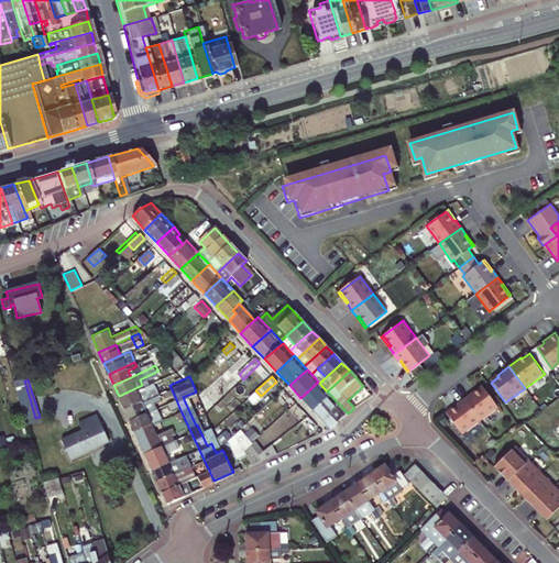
[(24,381),(13,384),(20,403),(30,399),(24,381)]
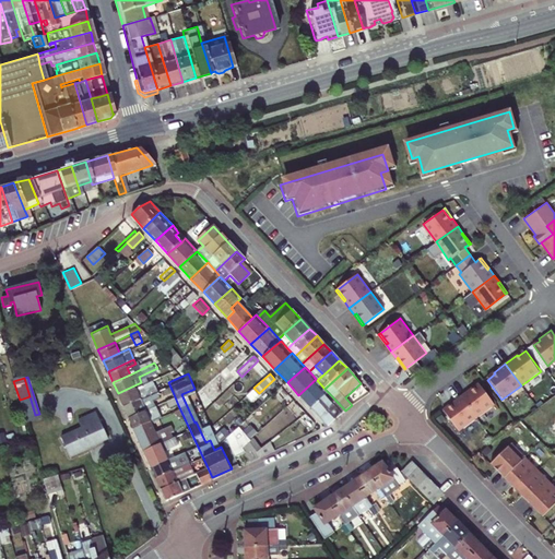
[(311,408),(328,392),(325,389),(317,380),(316,379),(298,395),(311,408)]
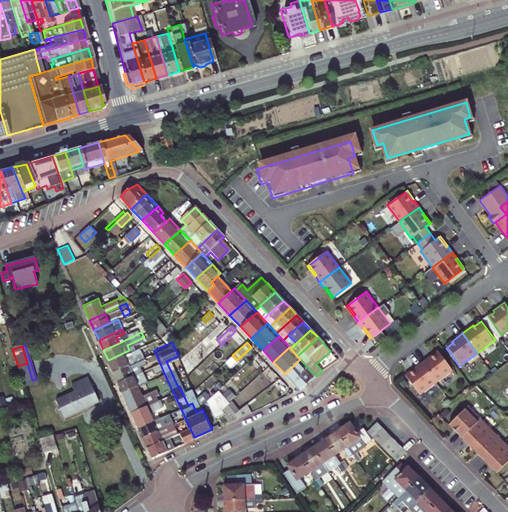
[(108,360),(112,370),(128,363),(146,354),(144,351),(139,354),(139,352),(130,356),(127,351),(108,360)]
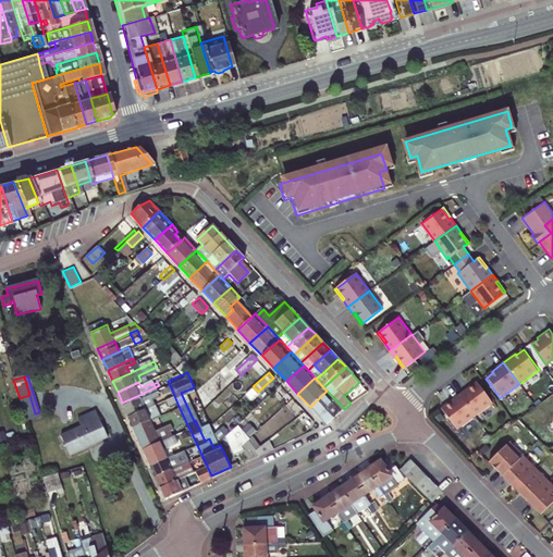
[(494,403),(479,383),(472,387),(471,386),(458,395),(475,417),(494,403)]
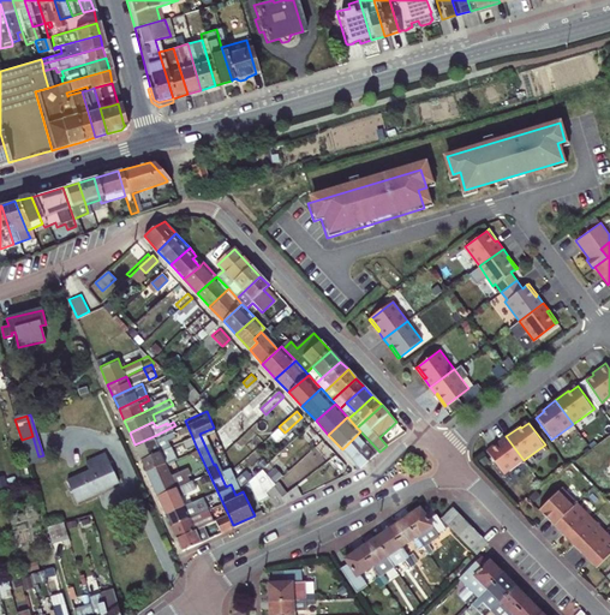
[(380,452),(360,431),(342,449),(360,469),(380,452)]
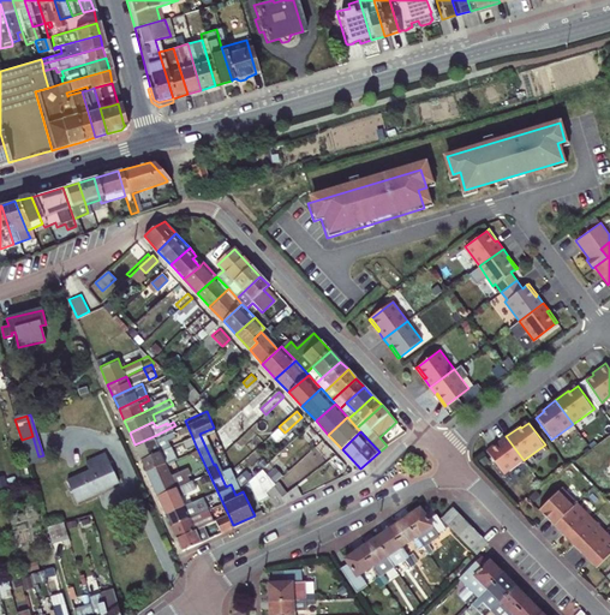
[(196,446),(191,434),(183,439),(187,449),(196,446)]
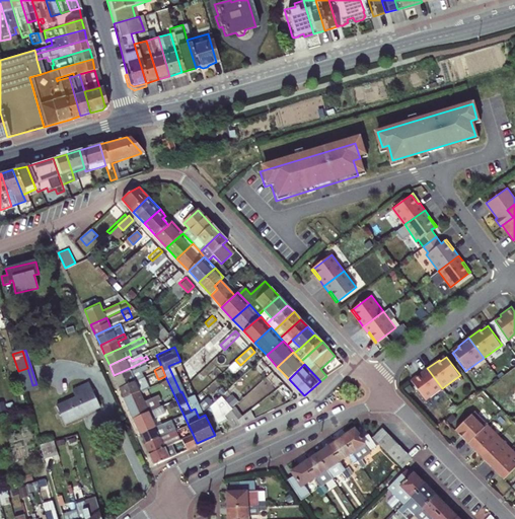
[(27,368),(18,371),(23,388),(32,385),(27,368)]
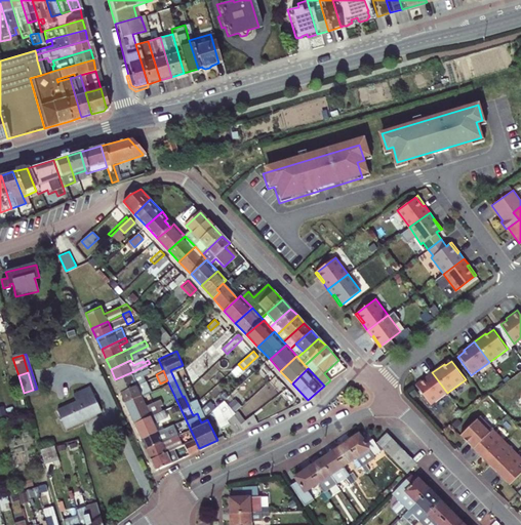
[(115,379),(120,390),(136,382),(131,372),(115,379)]
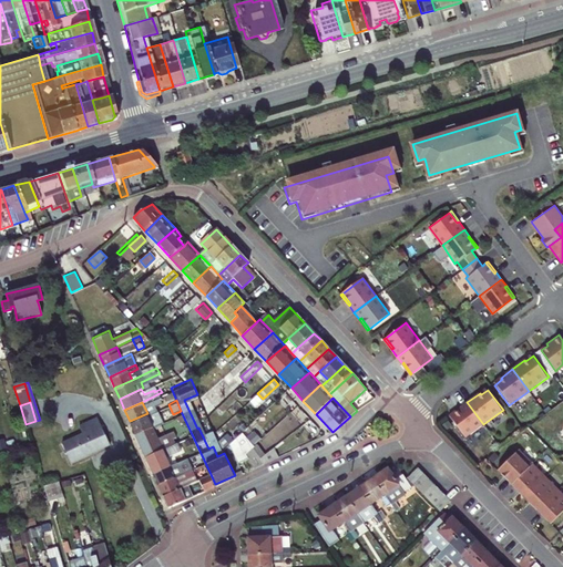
[(483,424),(467,402),(456,411),(458,412),(449,419),(464,439),(483,424)]
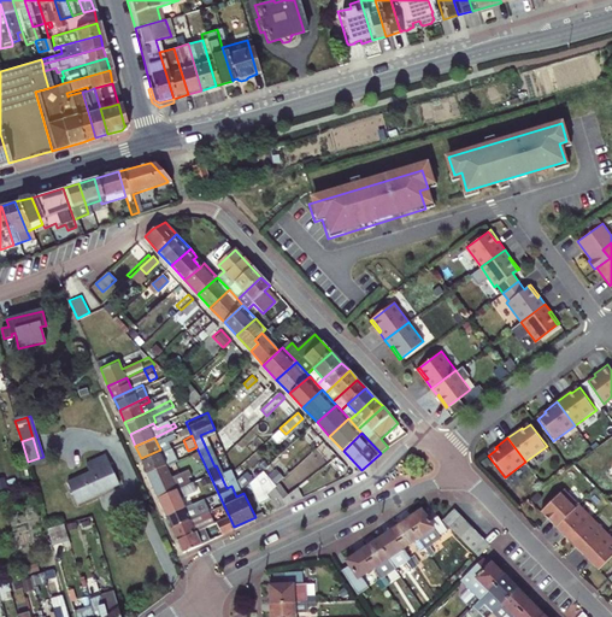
[(160,450),(141,458),(147,470),(165,462),(176,457),(171,445),(160,450)]
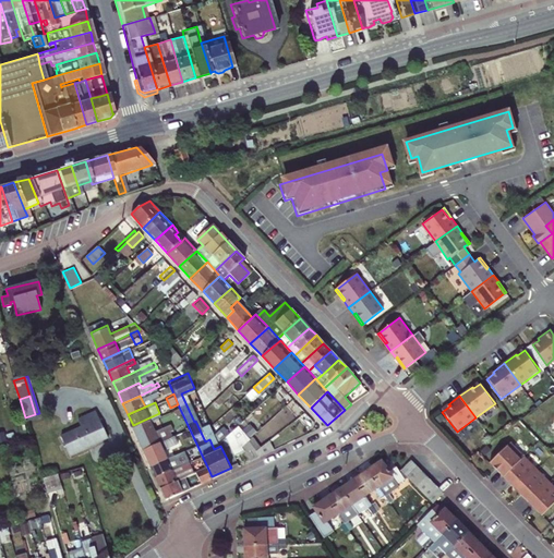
[(108,438),(96,412),(77,420),(81,426),(68,433),(76,452),(108,438)]
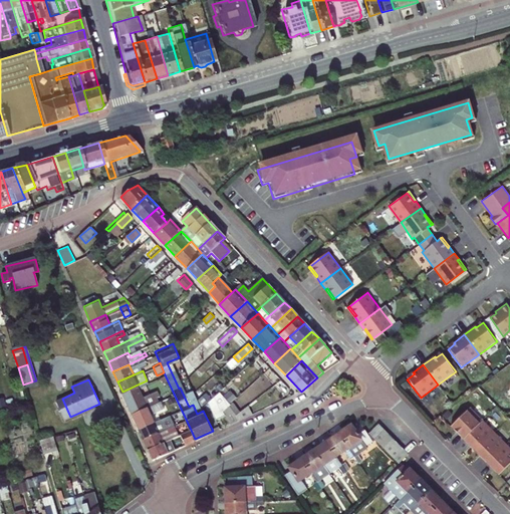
[(351,386),(341,380),(337,391),(347,395),(351,386)]
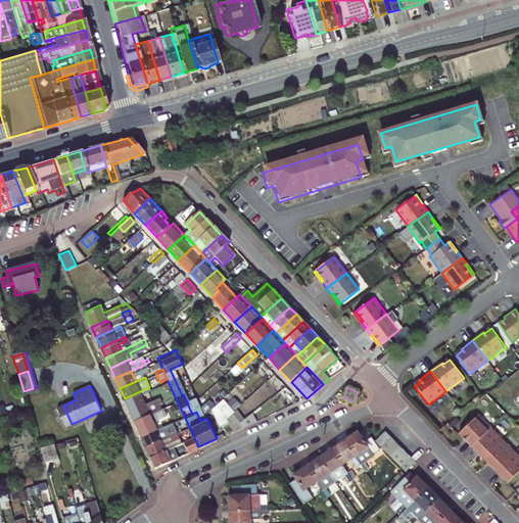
[(125,398),(129,409),(144,401),(140,391),(125,398)]
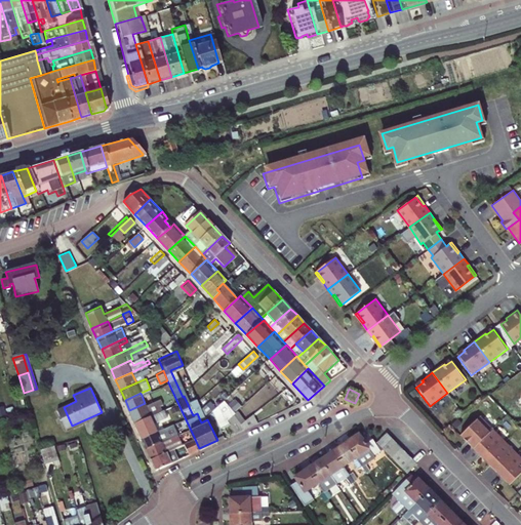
[(129,410),(134,421),(150,414),(156,411),(161,409),(159,404),(161,403),(158,397),(145,403),(129,410)]
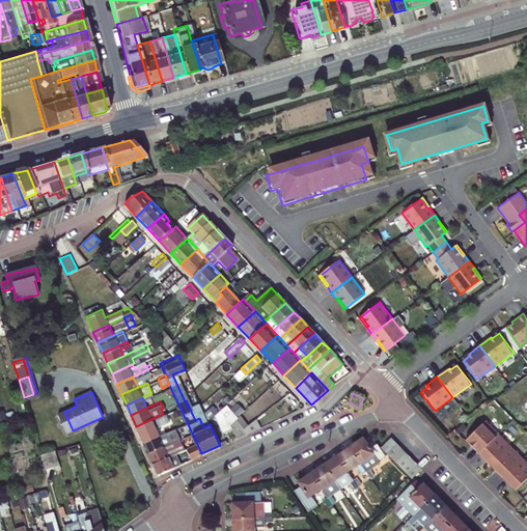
[(225,403),(215,413),(221,428),(227,422),(236,416),(225,403)]
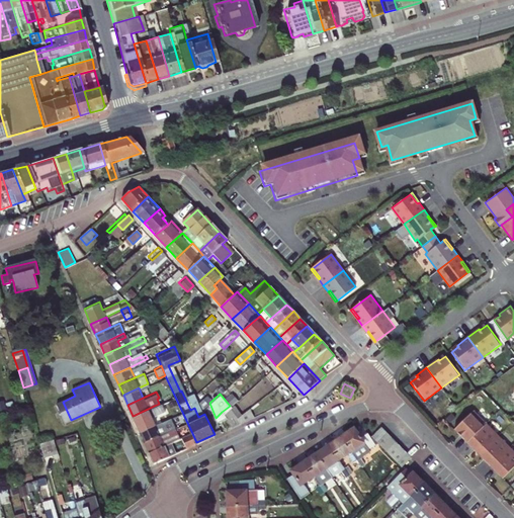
[(159,404),(154,406),(157,413),(165,409),(162,403),(159,404)]
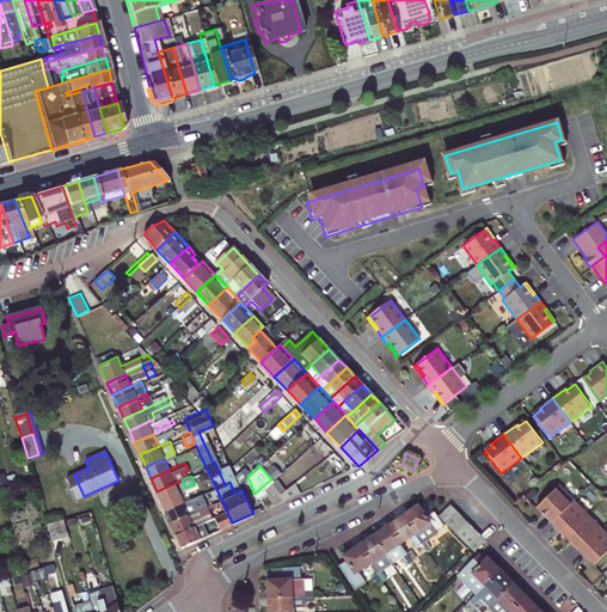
[(283,485),(275,476),(271,479),(262,487),(267,491),(269,495),(275,491),(283,485)]
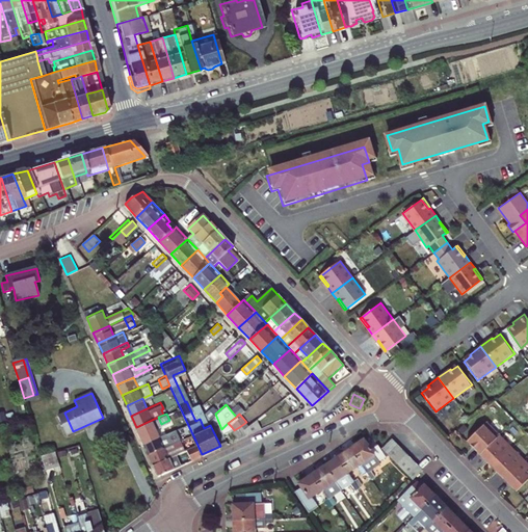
[(255,418),(247,423),(243,426),(244,428),(256,420),(255,418)]
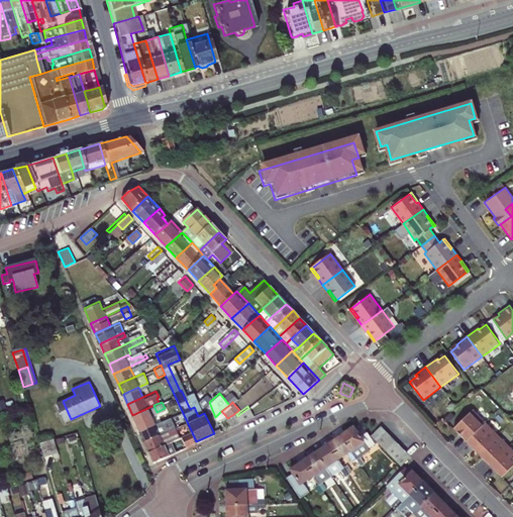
[(132,415),(138,428),(154,422),(147,408),(132,415)]
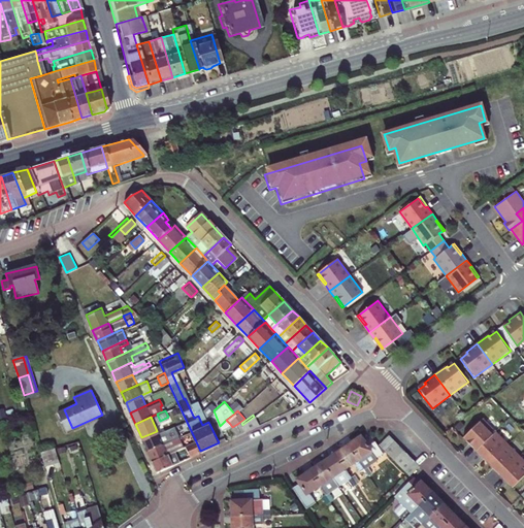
[(242,425),(243,430),(259,423),(254,417),(242,425)]
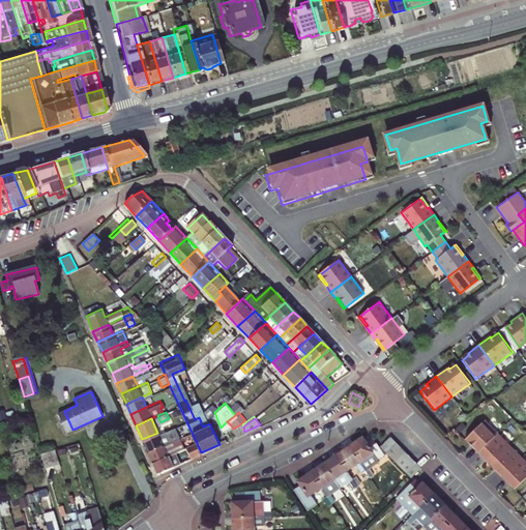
[(221,428),(223,431),(231,427),(233,429),(231,425),(227,421),(221,428)]
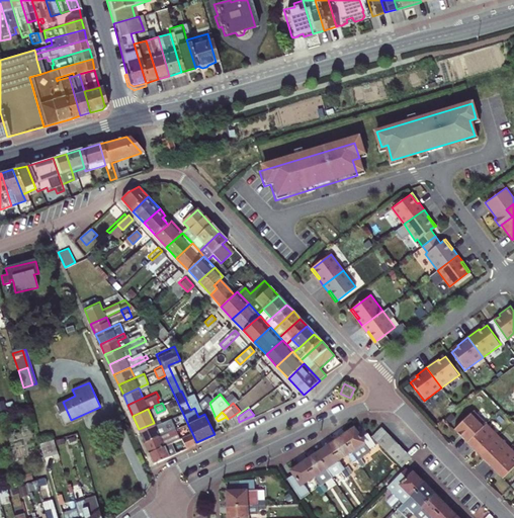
[(487,424),(474,412),(455,430),(467,442),(487,424)]
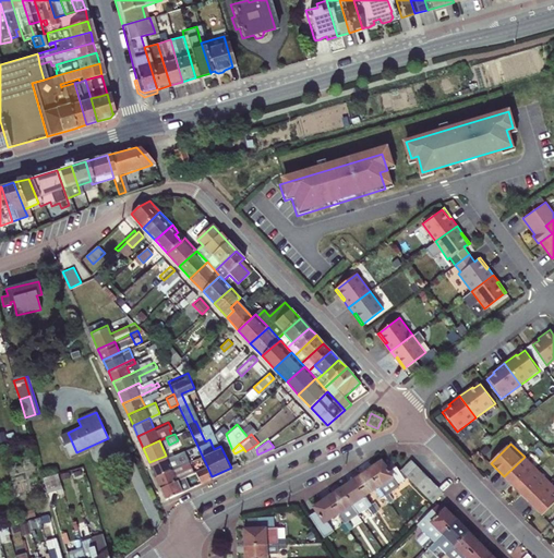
[(149,462),(155,474),(185,461),(188,460),(183,448),(166,456),(149,462)]
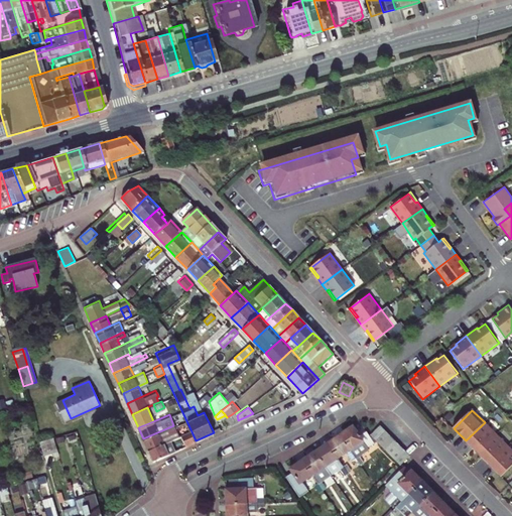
[(234,418),(233,416),(229,419),(228,420),(231,424),(238,420),(237,415),(234,418)]
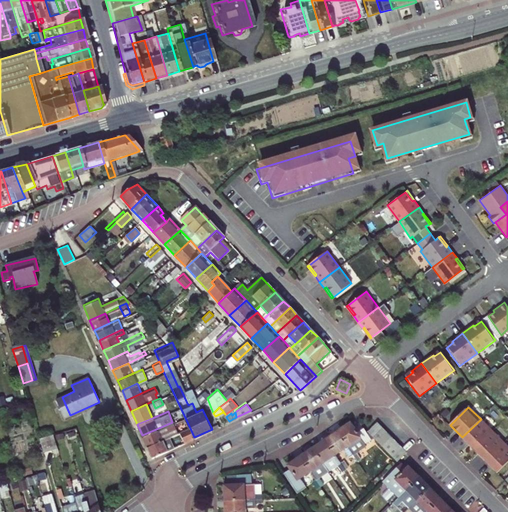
[(492,431),(481,419),(462,437),(474,449),(492,431)]
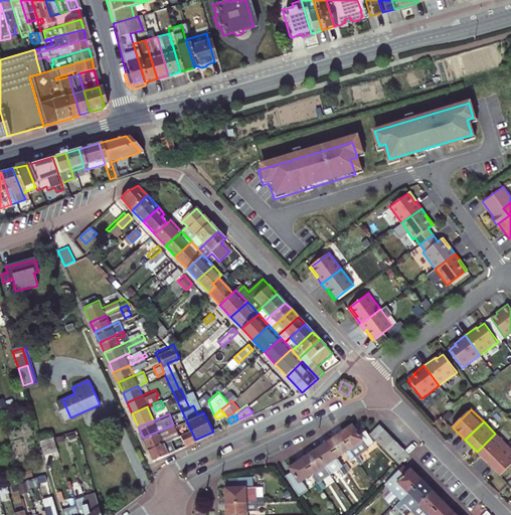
[(143,438),(148,449),(169,439),(175,436),(171,425),(143,438)]
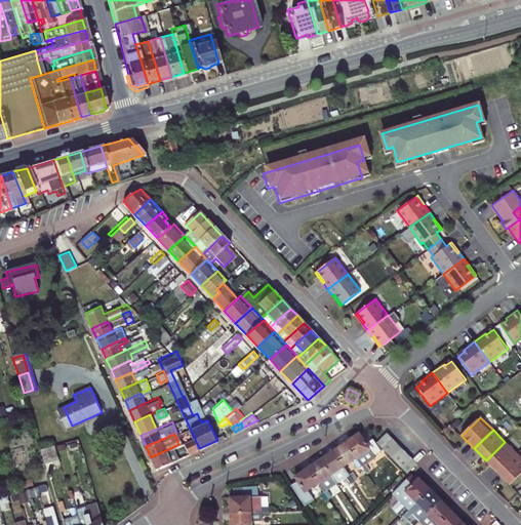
[(361,434),(349,442),(362,461),(367,469),(369,467),(365,460),(374,454),(374,455),(382,450),(374,440),(368,444),(361,434)]
